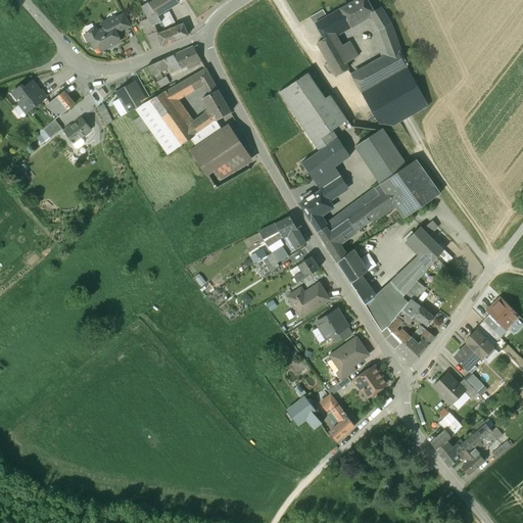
[(177,0),(156,0),(149,5),(148,3),(141,7),(148,18),(152,27),(154,26),(161,22),(158,17),(157,15),(179,2),(177,0)]
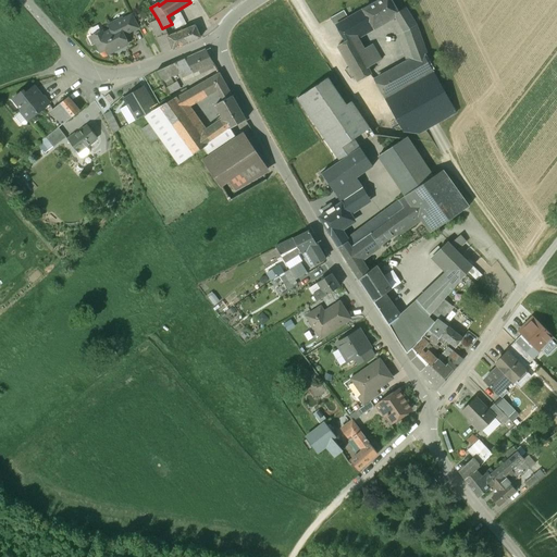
[(390,0),(380,0),(363,10),(373,27),(374,28),(386,22),(385,20),(396,13),(397,12),(390,0)]
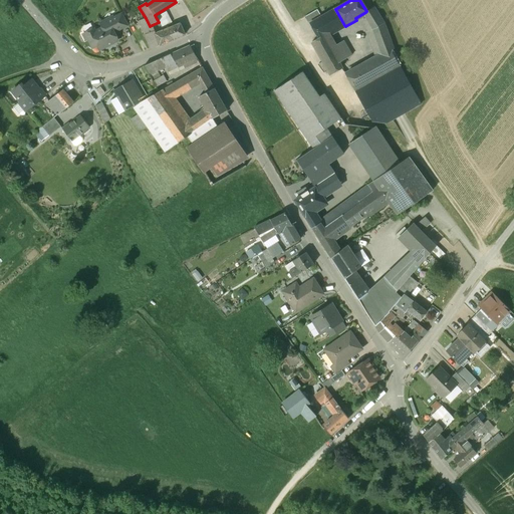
[(373,7),(366,11),(365,12),(367,16),(365,17),(372,29),(382,55),(346,74),(372,121),(386,123),(393,120),(407,142),(418,137),(405,112),(421,103),(391,51),(393,48),(383,22),(373,7)]
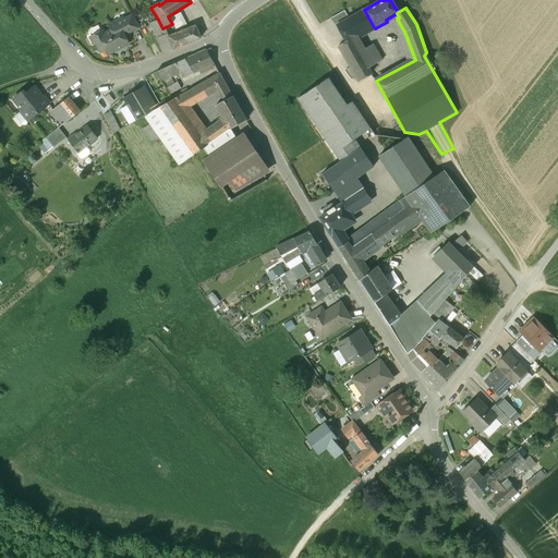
[(374,27),(364,10),(349,19),(344,11),(331,17),(346,41),(339,46),(359,82),(371,74),(367,69),(381,60),(373,45),(359,52),(351,39),(374,27)]
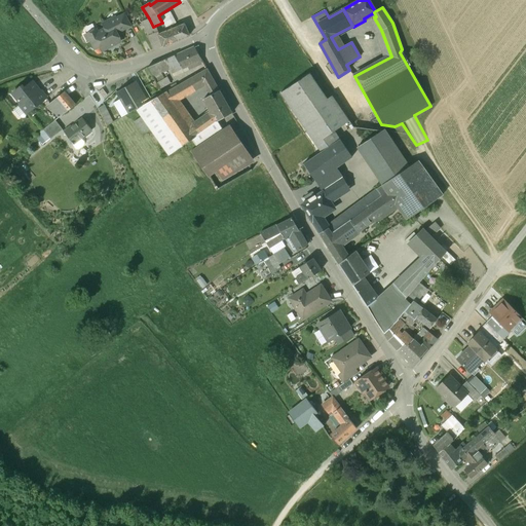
[(170,12),(159,17),(162,23),(165,29),(176,23),(170,12)]
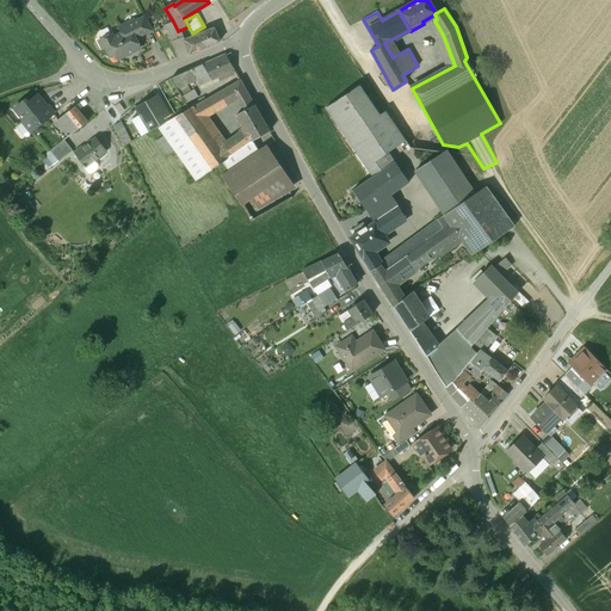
[(133,20),(119,28),(122,34),(113,38),(111,35),(102,39),(110,57),(116,55),(118,60),(133,53),(131,50),(140,47),(135,38),(152,29),(146,17),(134,23),(133,20)]
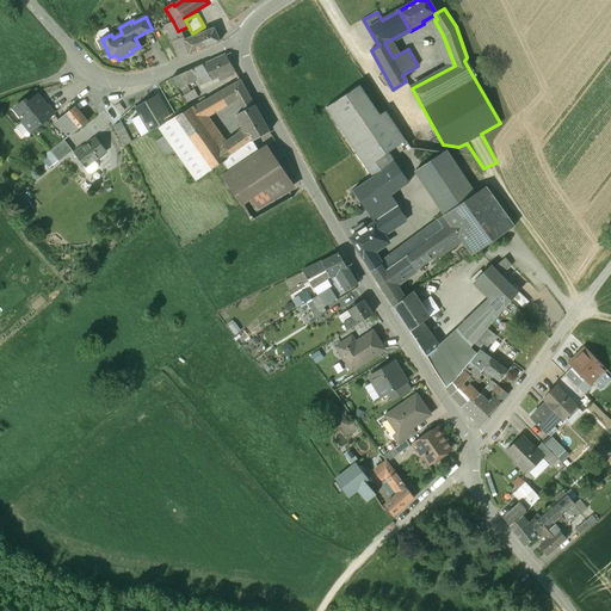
[(201,35),(185,41),(180,30),(178,31),(173,22),(164,25),(166,31),(167,30),(178,59),(204,48),(220,42),(215,28),(204,32),(203,30),(199,31),(201,35)]
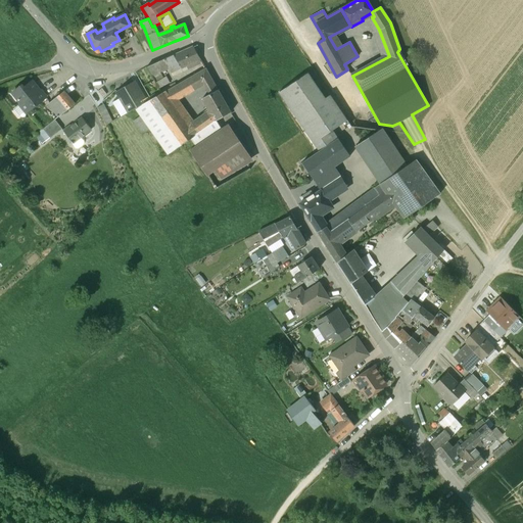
[(193,47),(179,53),(185,64),(199,58),(193,47)]
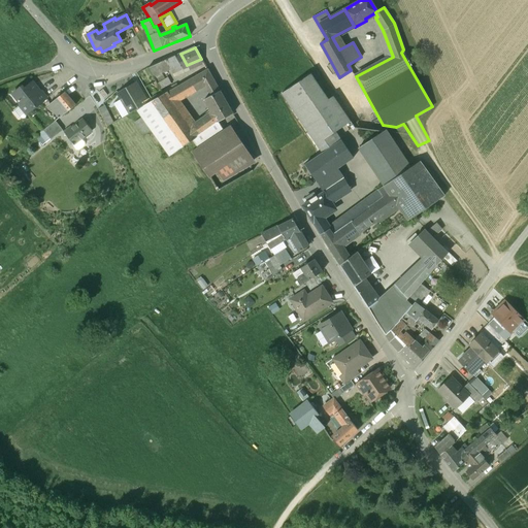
[(180,54),(165,60),(170,69),(171,72),(187,65),(180,54)]
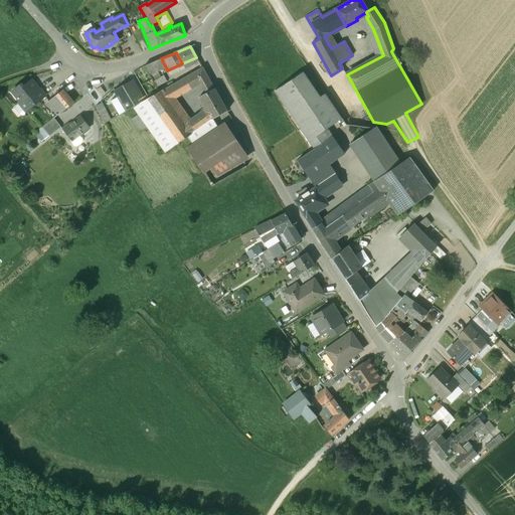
[(166,67),(161,58),(145,66),(156,89),(166,83),(159,70),(166,67)]
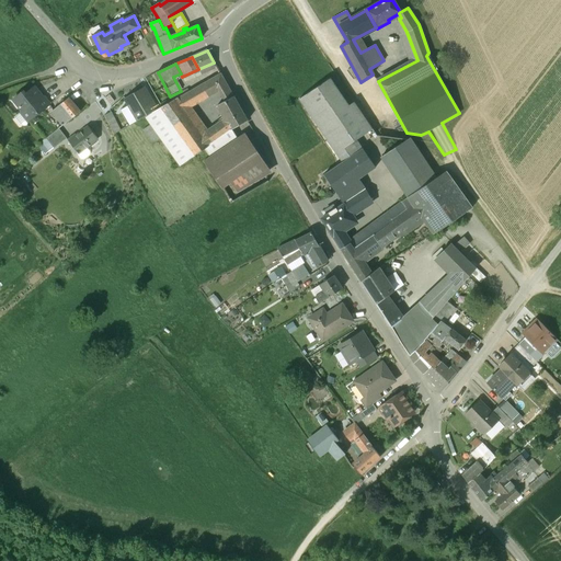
[(348,106),(330,80),(301,99),(344,162),(363,149),(356,140),(374,129),(354,102),(348,106)]
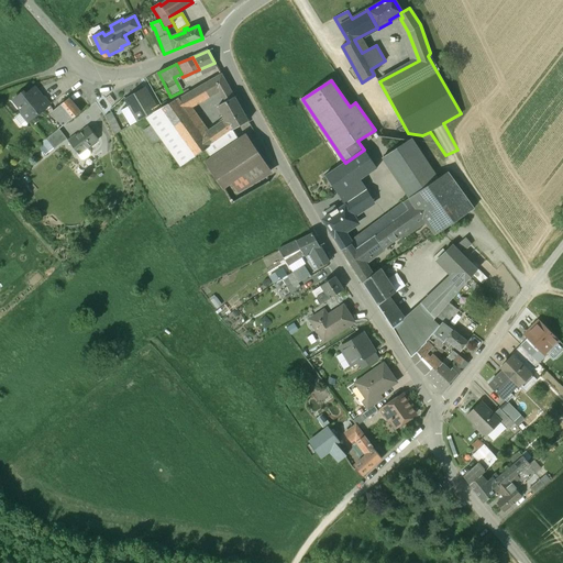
[(247,120),(229,87),(218,92),(222,102),(218,105),(227,120),(232,131),(233,130),(247,120)]
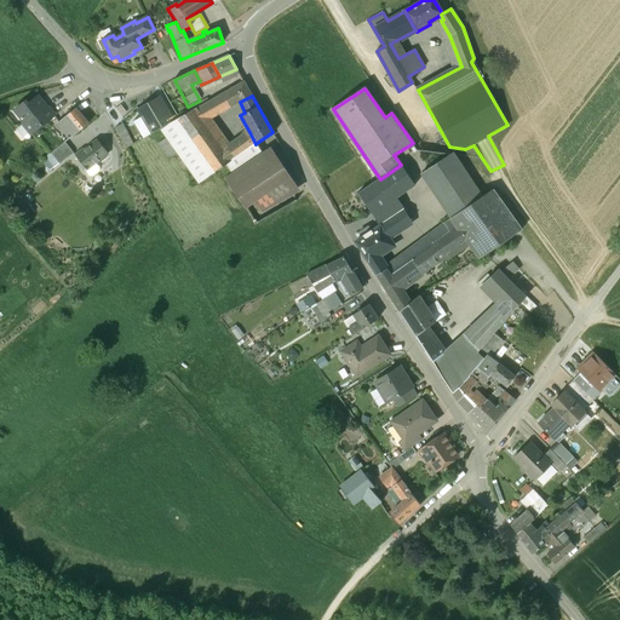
[(40,99),(38,98),(27,107),(26,105),(21,105),(17,108),(17,113),(23,121),(23,124),(30,133),(33,133),(56,115),(50,108),(46,110),(41,104),(42,103),(40,99)]
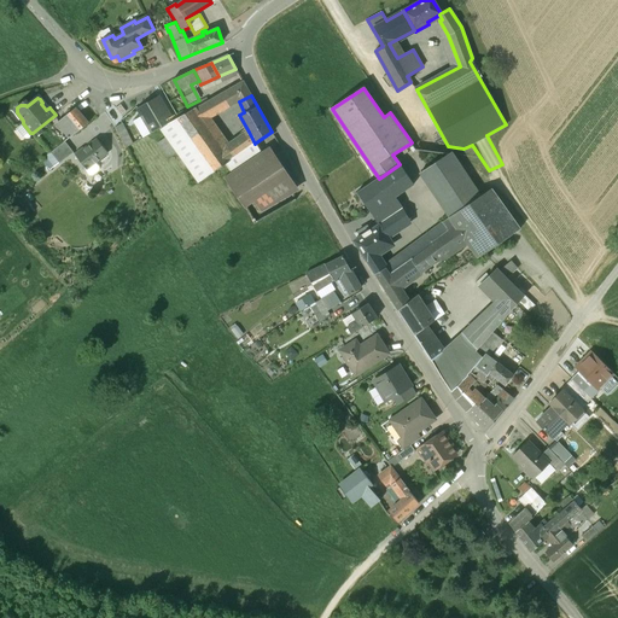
[(172,121),(159,100),(140,111),(143,116),(152,133),(161,128),(172,121)]
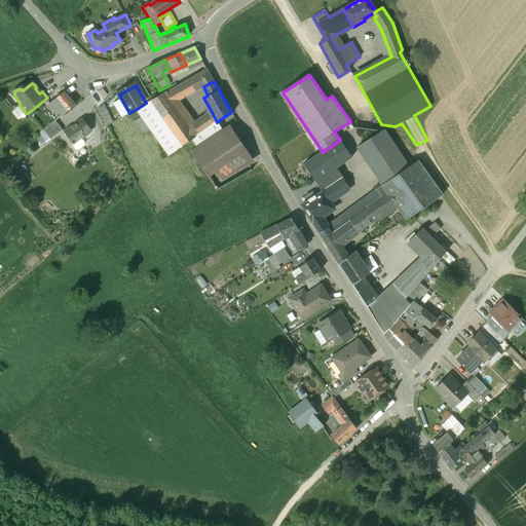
[(98,92),(103,99),(107,95),(103,89),(98,92)]
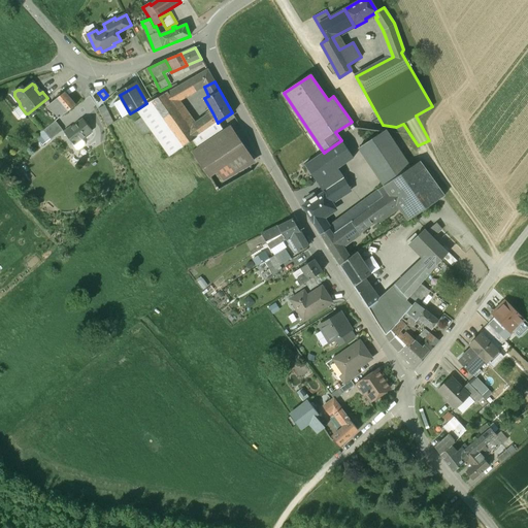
[(75,105),(65,92),(47,105),(59,119),(75,105)]
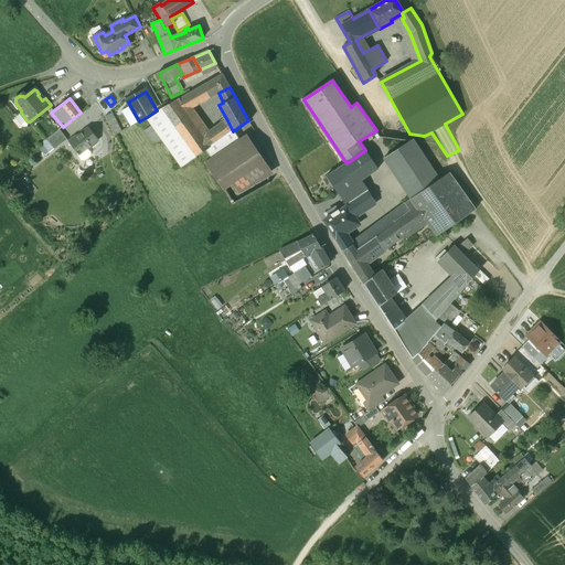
[(157,110),(147,117),(152,126),(162,139),(181,167),(194,158),(171,120),(185,113),(178,99),(157,110)]
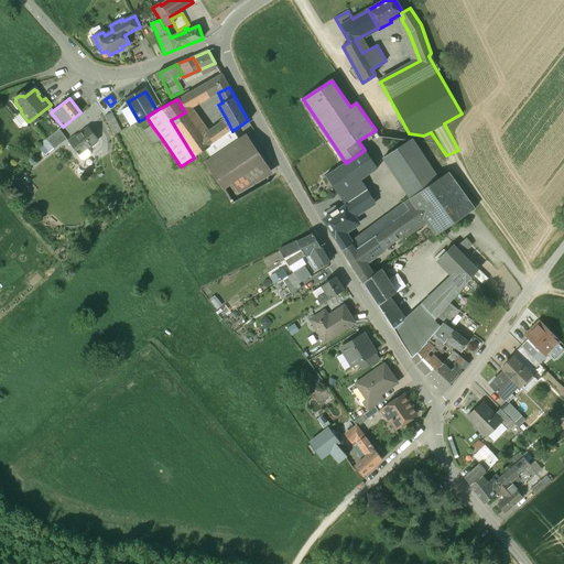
[(131,126),(139,121),(130,106),(122,110),(131,126)]
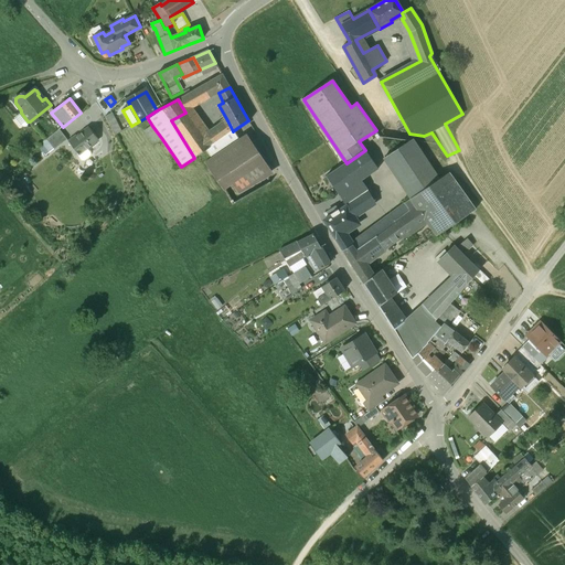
[(121,131),(112,113),(105,117),(115,136),(121,131)]
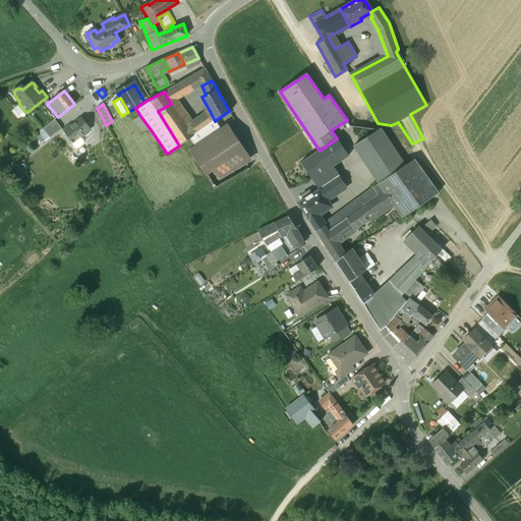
[(187,127),(171,104),(158,111),(179,146),(181,143),(193,135),(187,127)]
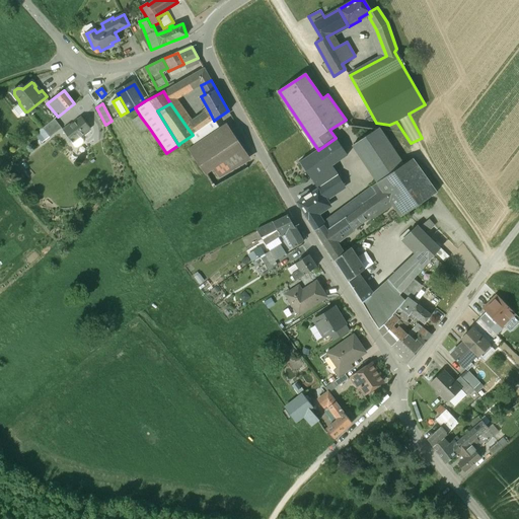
[(209,110),(187,127),(193,135),(214,121),(209,110)]
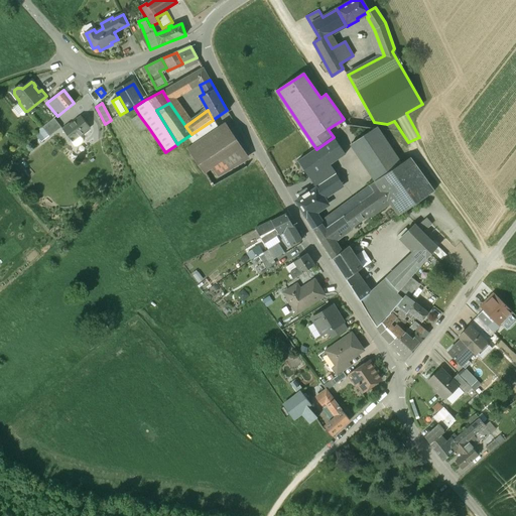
[(148,127),(139,115),(132,120),(141,132),(148,127)]
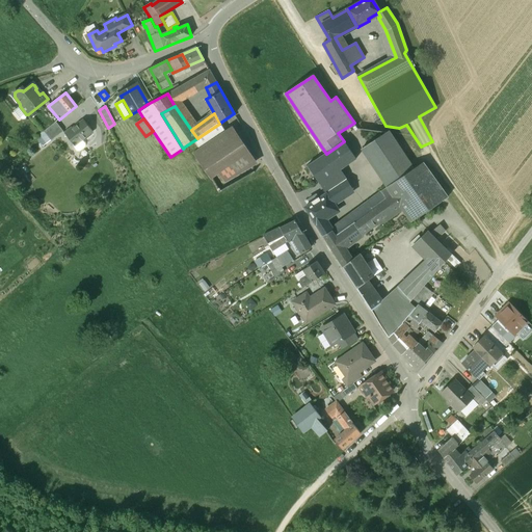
[(83,121),(72,129),(72,128),(64,133),(73,143),(72,144),(74,147),(82,140),(92,132),(83,121)]
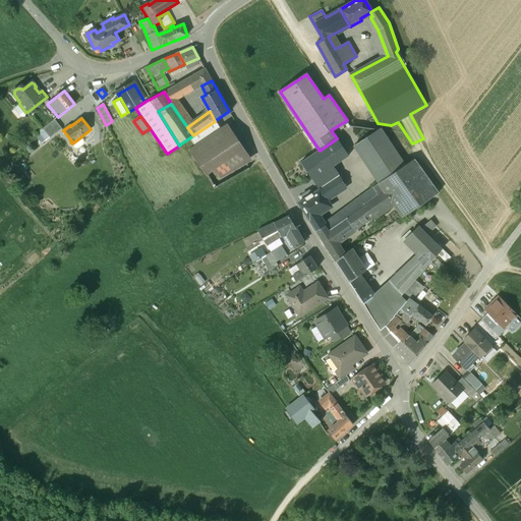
[(62,128),(54,119),(43,128),(50,137),(50,138),(62,128)]
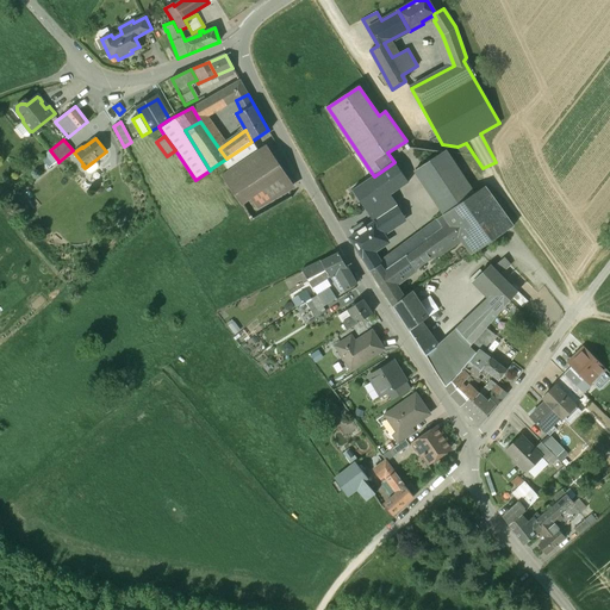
[(226,159),(232,168),(259,150),(253,141),(251,142),(226,159)]
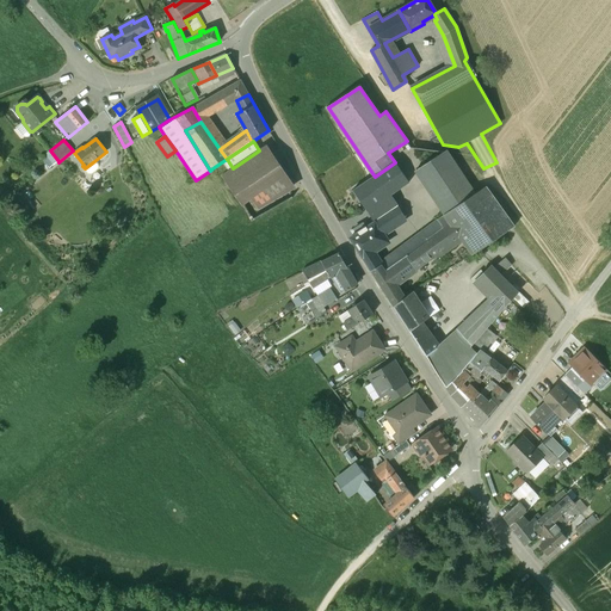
[(233,168),(221,177),(242,205),(251,199),(258,209),(289,191),(261,149),(259,150),(233,168)]
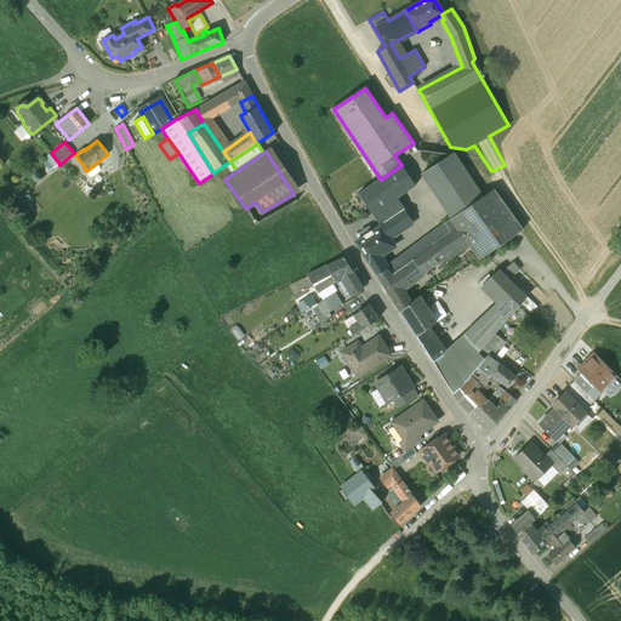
[(55,167),(60,164),(51,153),(47,157),(55,167)]
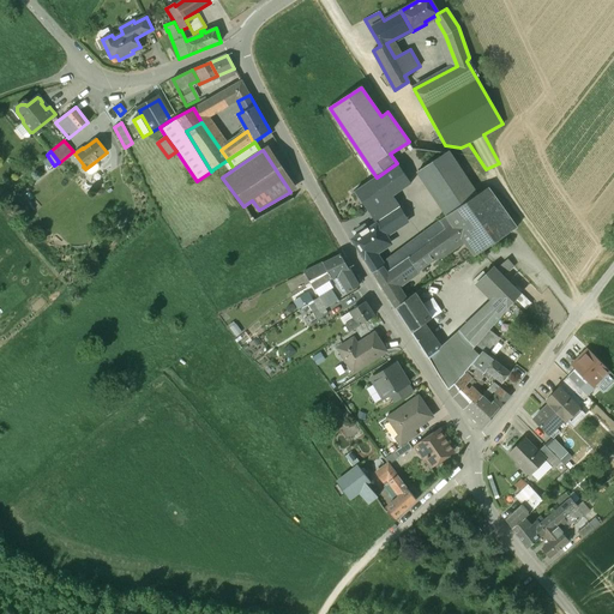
[(420,175),(447,215),(480,193),(452,154),(420,175)]
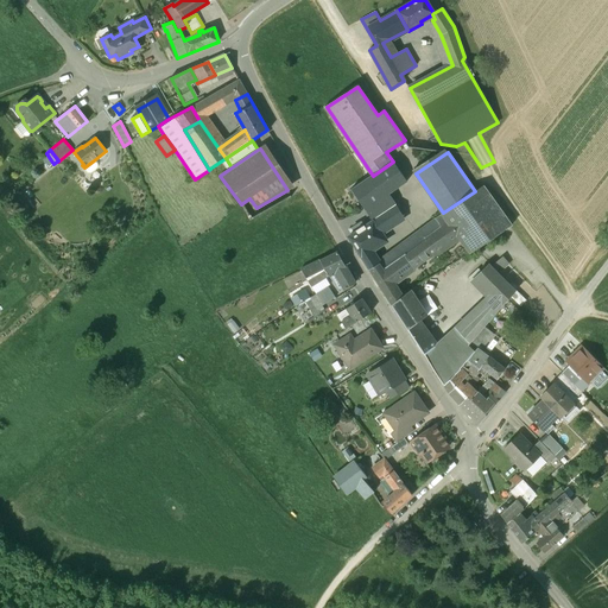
[(94,160),(84,168),(88,172),(90,172),(96,168),(96,164),(94,160)]
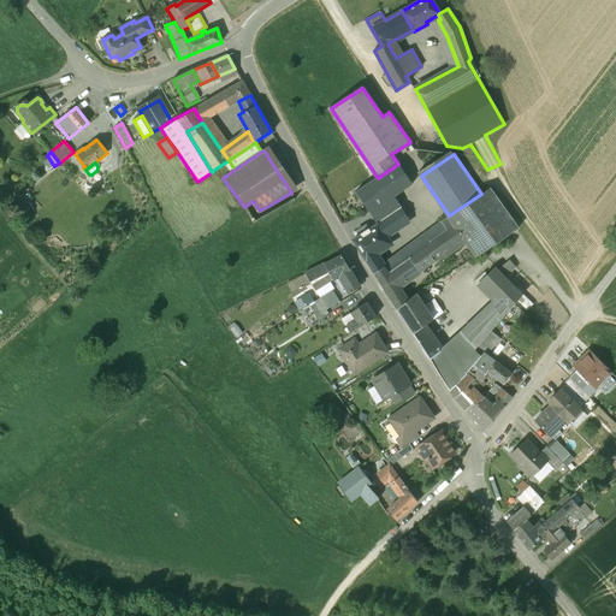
[(359,200),(377,226),(401,211),(395,203),(416,189),(398,164),(378,178),(381,184),(359,200)]
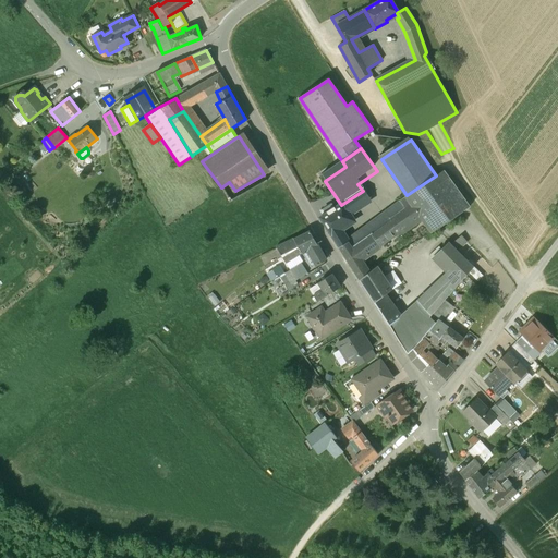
[(407,195),(404,196),(422,219),(432,233),(469,207),(444,170),(436,176),(407,195)]
